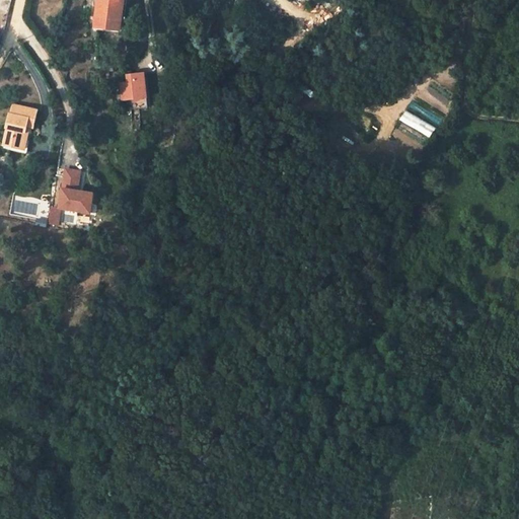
[(123,0),(98,0),(96,27),(121,29),(123,0)]
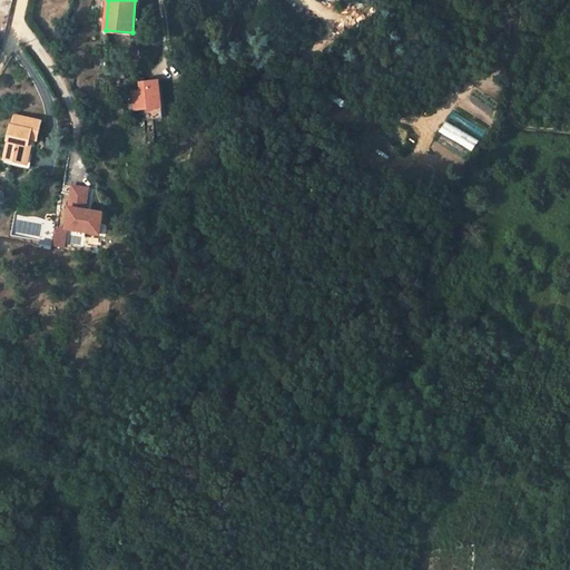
[(312,21),(300,18),(297,27),(310,29),(312,21)]
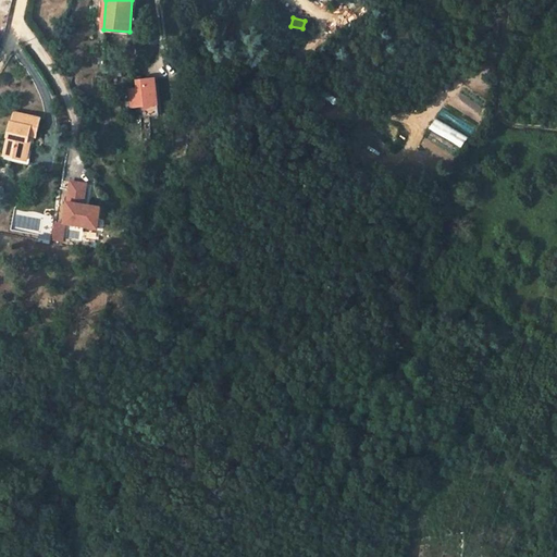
[(159,115),(155,79),(137,82),(138,89),(130,90),(132,108),(140,107),(141,118),(159,115)]
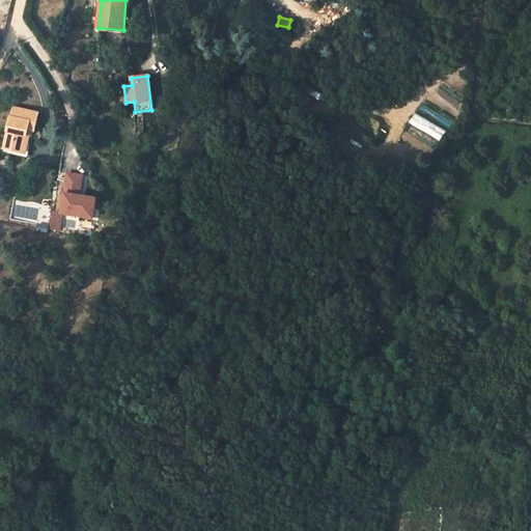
[(11,115),(10,115),(2,148),(9,149),(7,158),(22,161),(29,131),(34,132),(38,112),(14,106),(11,115)]
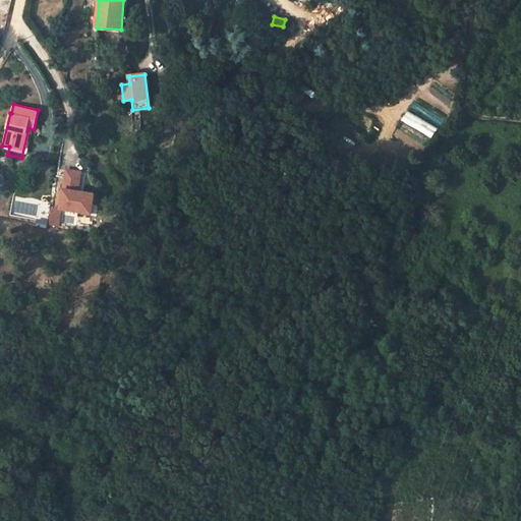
[(84,170),(65,168),(61,210),(97,214),(100,191),(82,189),(84,170)]
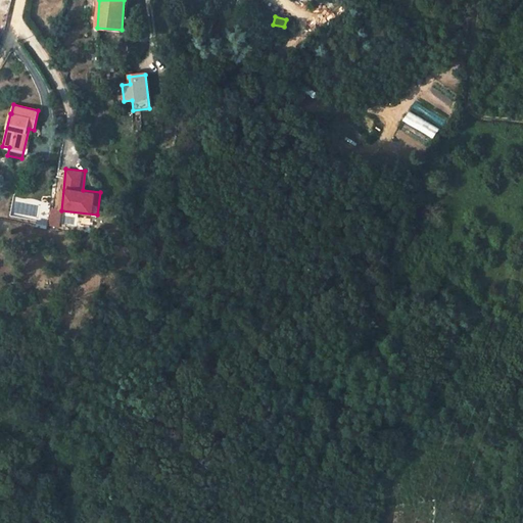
[(51,208),(48,228),(57,229),(60,210),(51,208)]
